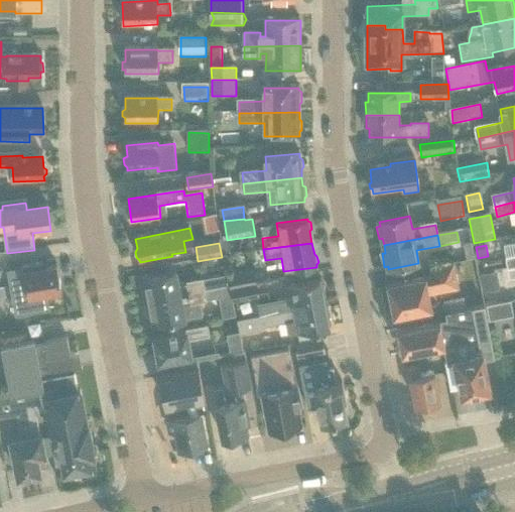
[(514,256),(506,258),(508,269),(514,267),(514,256)]
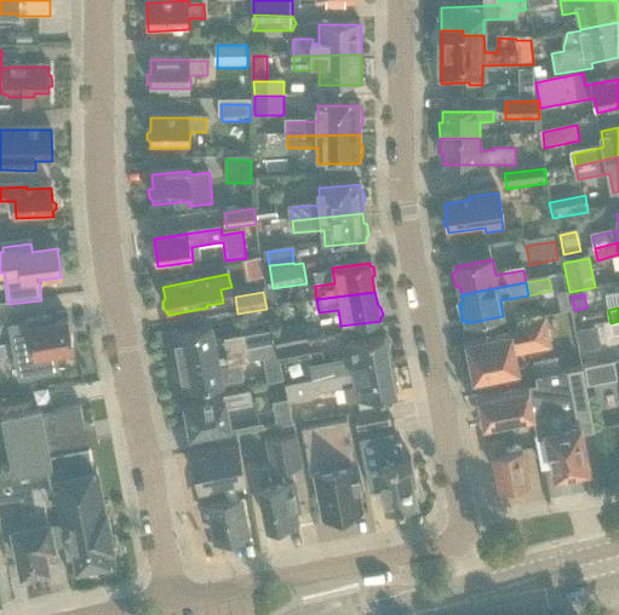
[(53,319),(10,326),(18,379),(57,372),(55,354),(74,350),(69,322),(55,325),(53,319)]
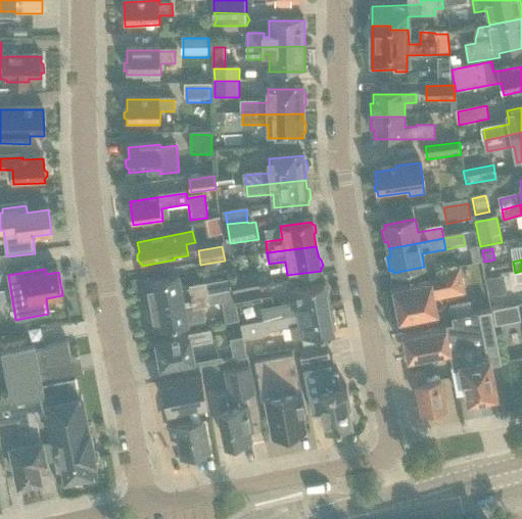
[(394,292),(392,292),(394,305),(397,305),(400,322),(436,315),(433,299),(464,294),(460,271),(437,275),(438,283),(394,291),(394,292)]
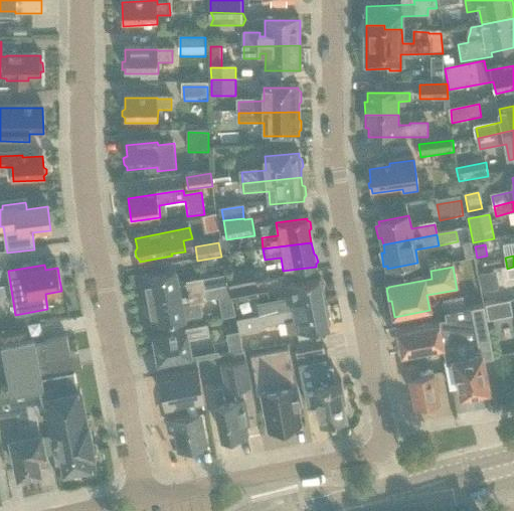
[(204,291),(202,281),(177,286),(175,273),(141,279),(146,302),(204,291)]
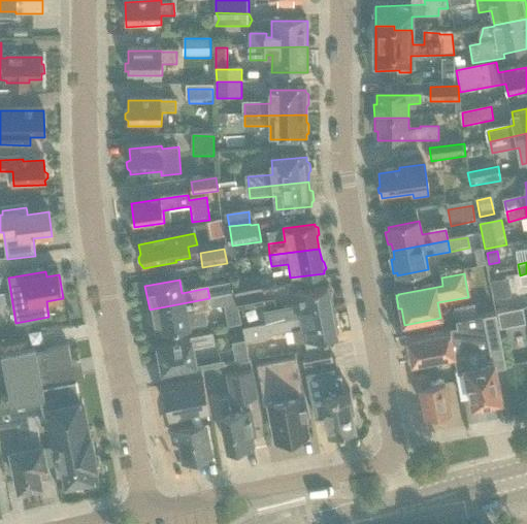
[(261,290),(259,280),(235,285),(237,294),(261,290)]
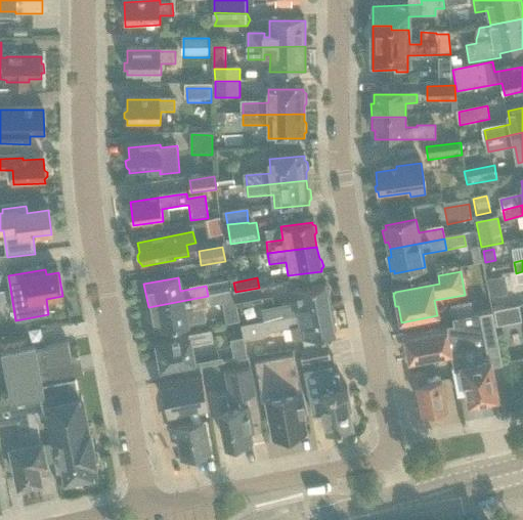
[(330,311),(328,299),(330,296),(329,291),(325,290),(324,287),(294,293),(297,306),(263,312),(266,326),(330,311)]
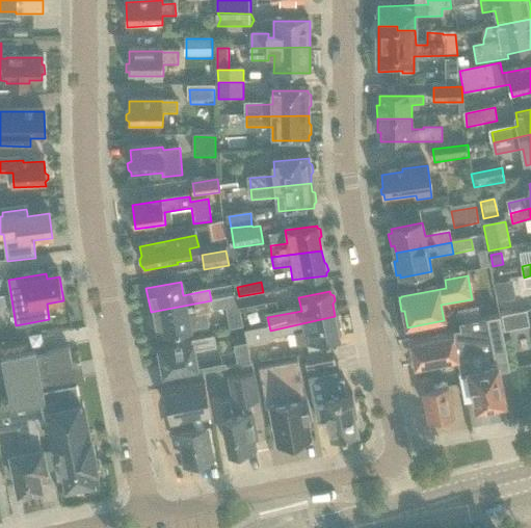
[(266,310),(263,292),(239,296),(242,314),(266,310)]
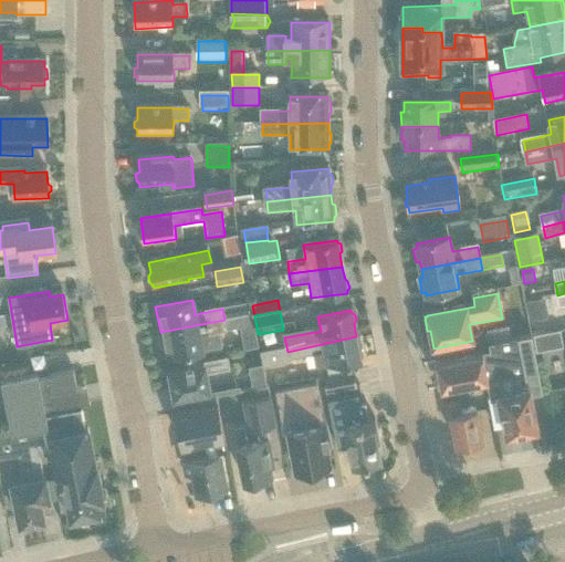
[(252,316),(225,322),(227,333),(240,331),(241,337),(255,335),(252,316)]
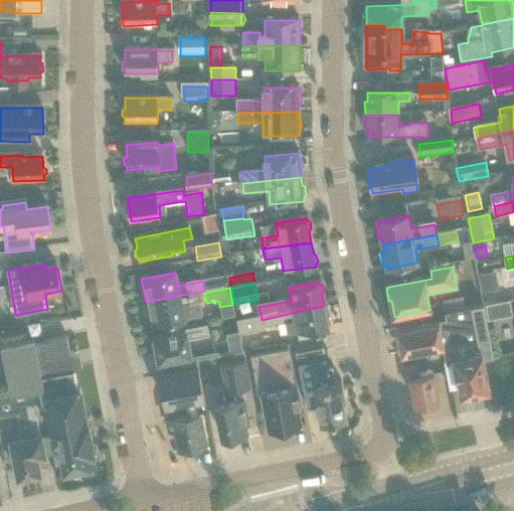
[(486,308),(513,303),(513,296),(512,289),(484,295),(486,308)]
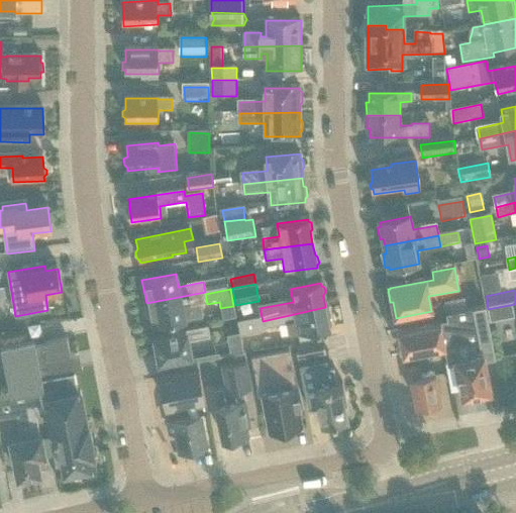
[(146,303),(150,328),(204,318),(202,305),(207,304),(205,294),(205,292),(146,303)]
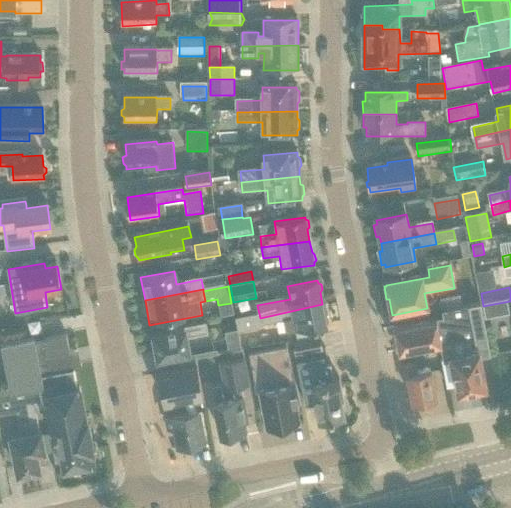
[(463,309),(461,297),(441,301),(443,313),(463,309)]
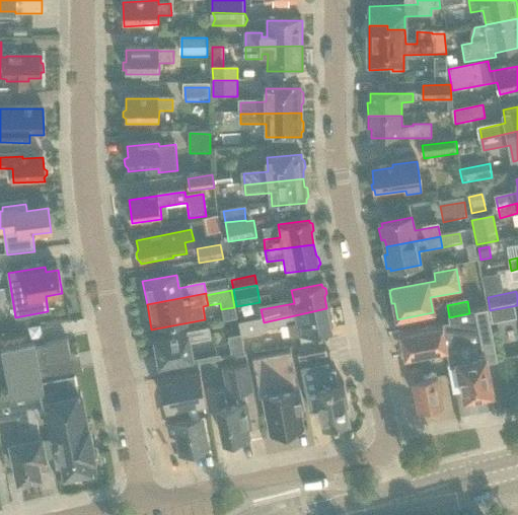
[(291,341),(301,339),(302,346),(324,342),(322,334),(331,332),(330,329),(333,326),(331,321),(328,320),(326,308),(264,322),(240,326),(242,340),(264,336),(267,332),(289,327),(291,341)]
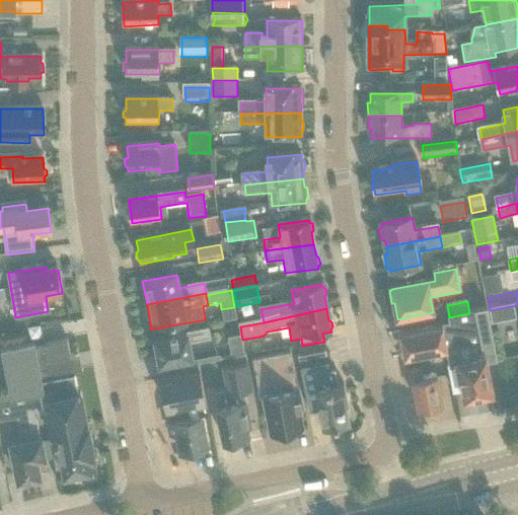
[(458,366),(465,400),(493,395),(487,364),(498,362),(488,309),(469,313),(449,317),(450,325),(443,326),(447,351),(450,367),(458,366)]
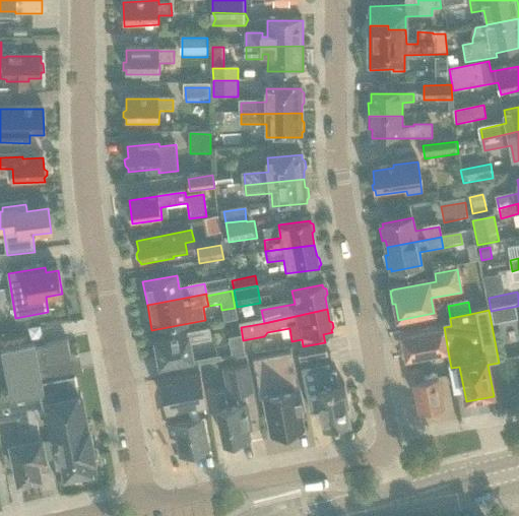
[(503,310),(491,312),(493,326),(506,323),(503,310)]
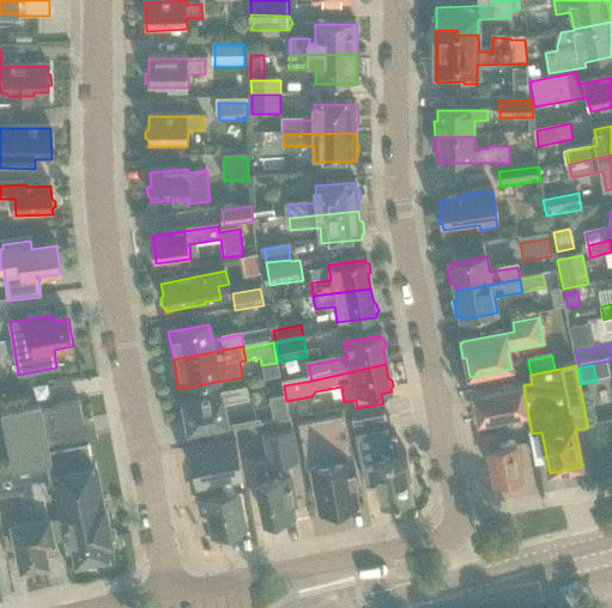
[(523,385),(473,395),(479,424),(528,414),(523,385)]
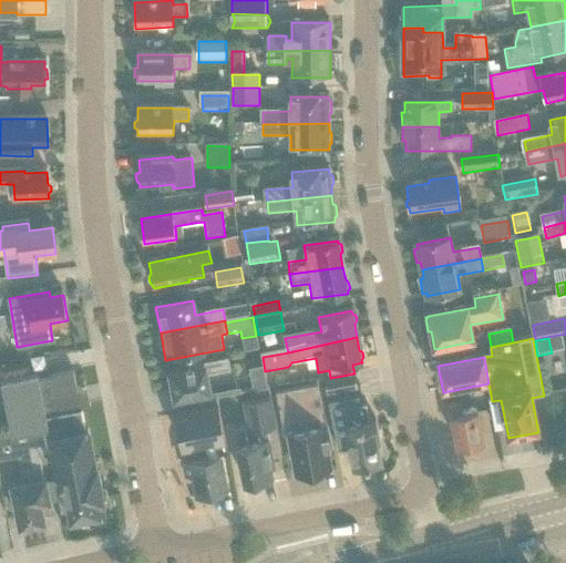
[(171,372),(172,380),(168,384),(171,392),(175,396),(175,399),(209,392),(206,376),(230,371),(228,359),(182,368),(183,370),(171,372)]
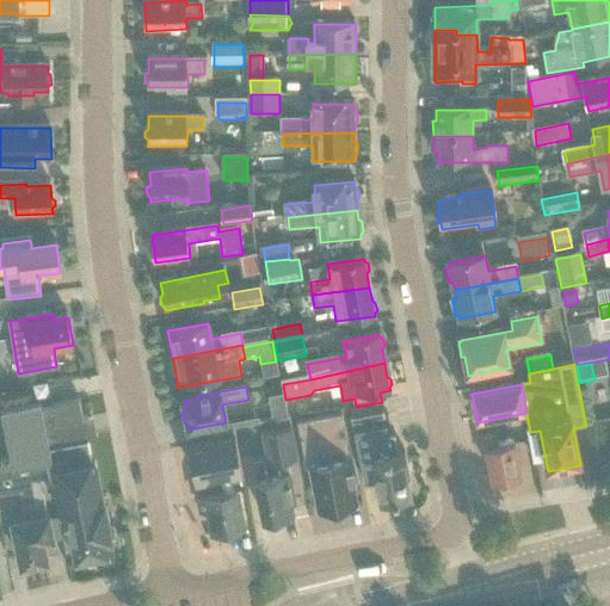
[(47,465),(47,467),(51,486),(51,489),(56,488),(63,520),(67,519),(76,563),(111,556),(110,550),(111,550),(103,506),(100,506),(87,444),(84,421),(80,402),(53,408),(53,410),(42,413),(41,407),(2,415),(14,471),(47,465)]
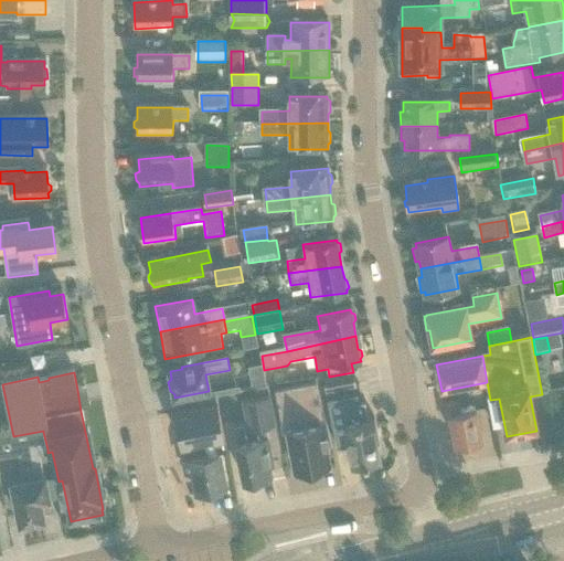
[(267,388),(264,372),(236,378),(240,393),(267,388)]
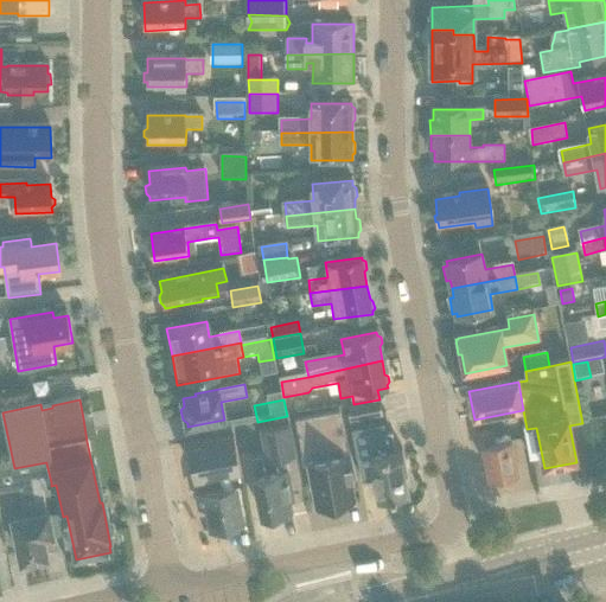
[(352,423),(383,417),(380,402),(349,408),(352,423)]
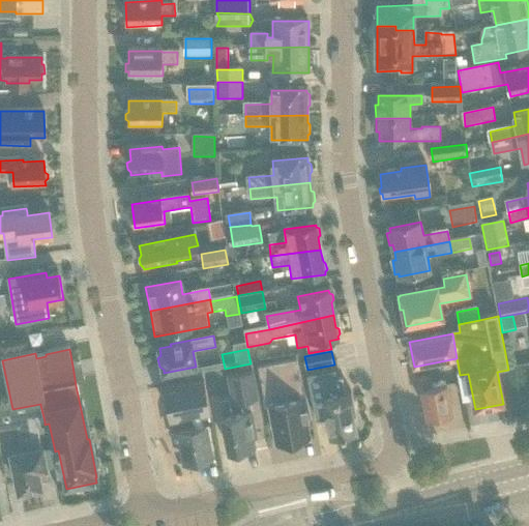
[(269,409),(276,446),(282,445),(284,447),(291,446),(293,443),(310,440),(305,420),(309,420),(297,361),(259,369),(266,409),(269,409)]
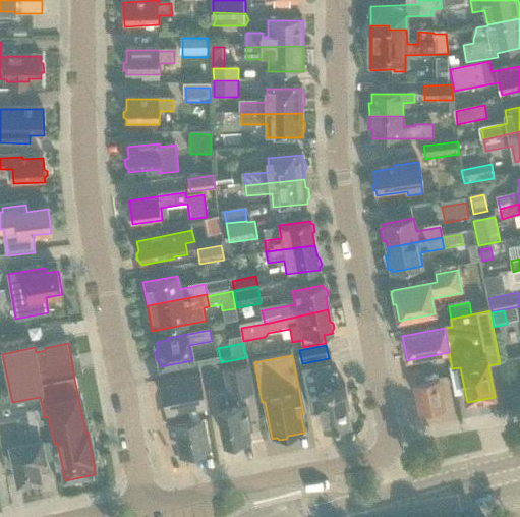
[(199,363),(185,366),(187,376),(201,372),(199,363)]
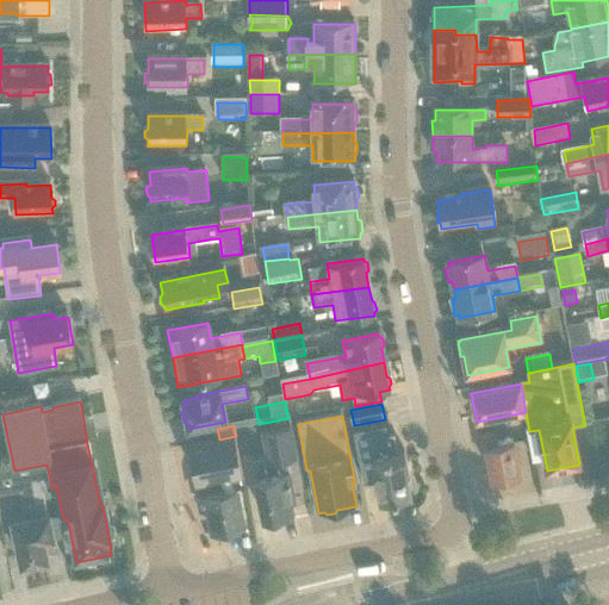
[(387,428),(355,434),(365,487),(378,485),(381,503),(411,497),(406,476),(409,476),(405,454),(399,455),(396,435),(390,436),(387,428)]
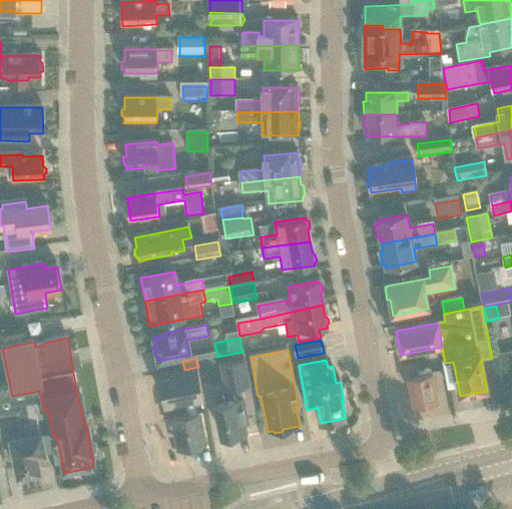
[(244,426),(246,426),(240,391),(248,389),(243,362),(219,367),(226,403),(216,405),(222,440),(224,439),(227,442),(235,440),(235,437),(245,435),(244,426)]
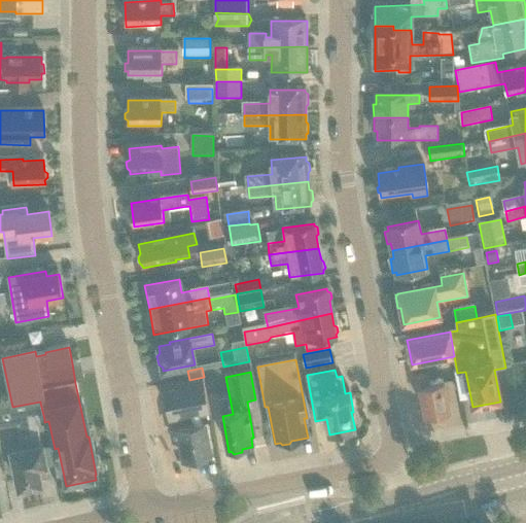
[(425,416),(450,412),(444,383),(428,386),(426,375),(414,377),(419,403),(422,402),(425,416)]
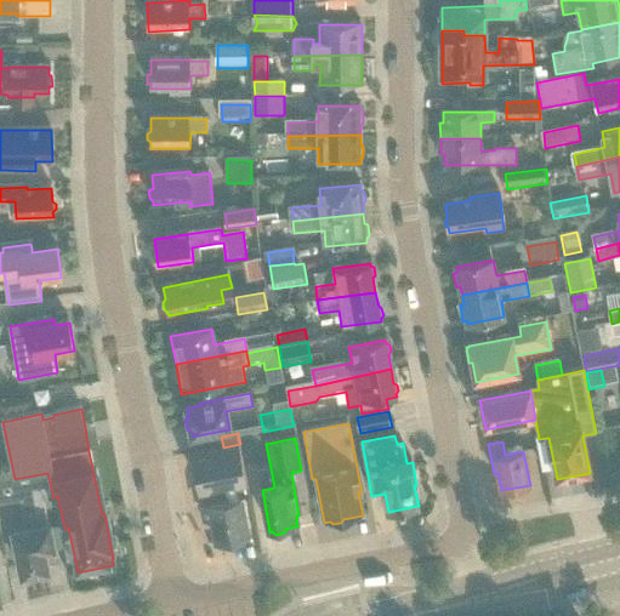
[(226,501),(203,506),(206,520),(212,519),(217,541),(219,541),(222,543),(232,542),(233,539),(248,535),(240,498),(250,497),(246,480),(240,449),(193,458),(198,490),(222,485),(226,501)]
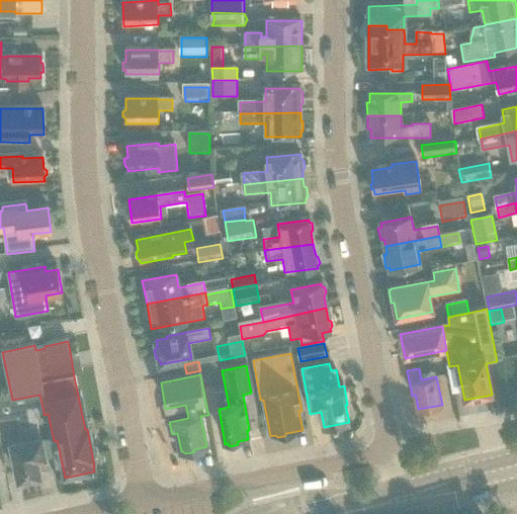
[(14,460),(19,483),(40,478),(38,470),(47,469),(39,439),(37,439),(32,415),(44,412),(39,396),(0,404),(0,422),(16,419),(21,442),(11,444),(12,448),(9,448),(11,461),(14,460)]
